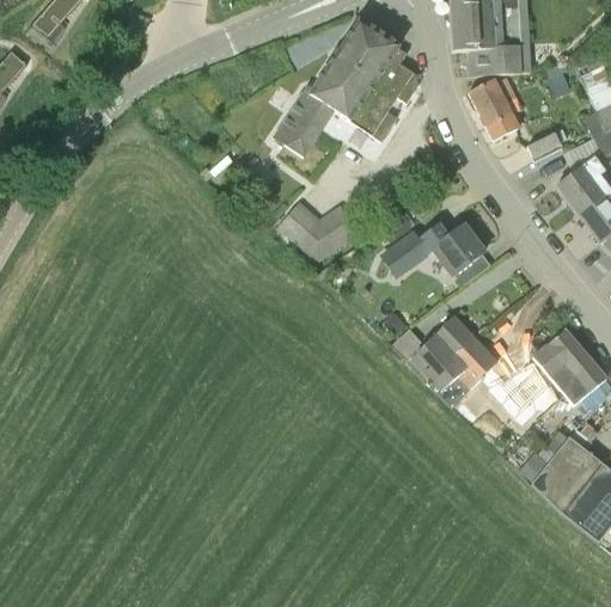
[(47,0),(28,22),(53,46),(84,0),(47,0)]
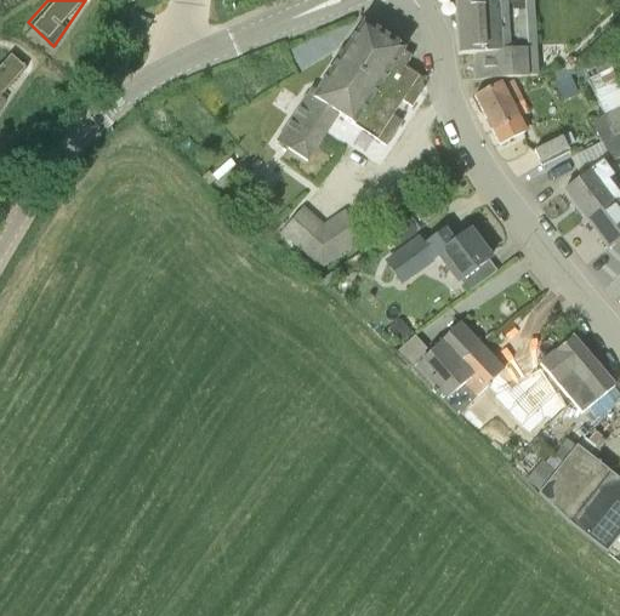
[(456,0),(459,51),(478,50),(536,46),(532,0),(456,0)]
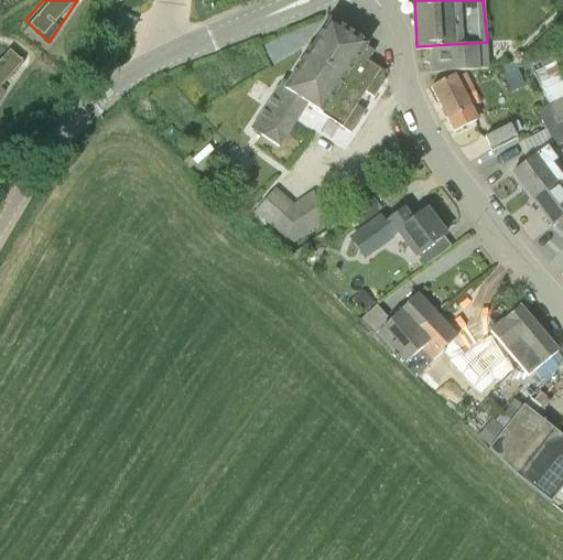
[(367,43),(367,42),(336,21),(327,22),(327,23),(289,81),(284,77),(252,126),(280,143),(307,101),(352,130),(366,108),(357,103),(366,89),(375,95),(386,77),(385,68),(368,57),(375,49),(367,43)]
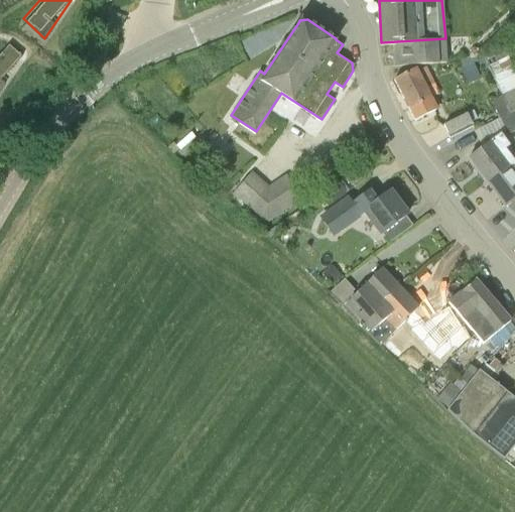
[(8,37),(0,45),(0,86),(19,58),(17,56),(22,49),(8,37)]
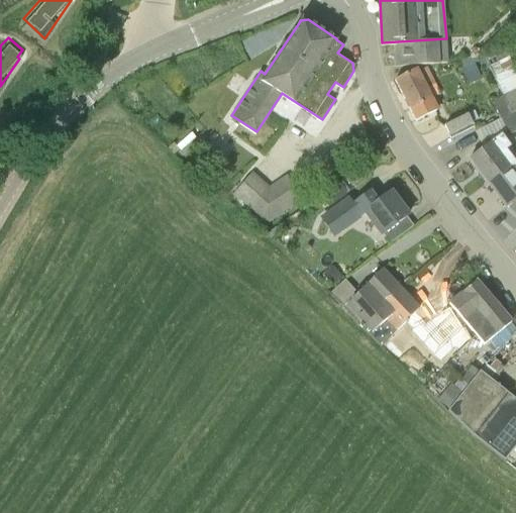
[(399,63),(448,61),(446,38),(398,41),(399,63)]
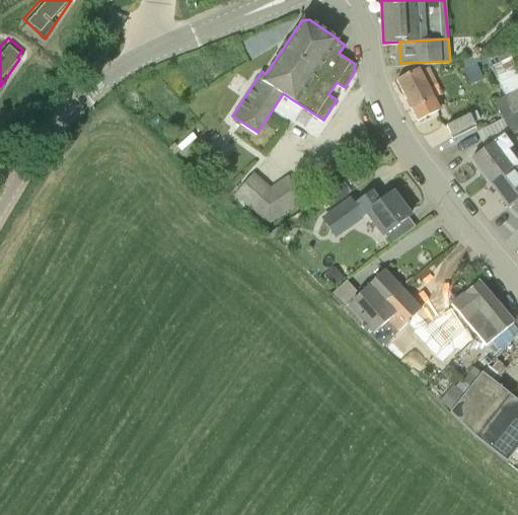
[(517,67),(505,40),(484,50),(505,94),(513,109),(517,107),(517,67)]
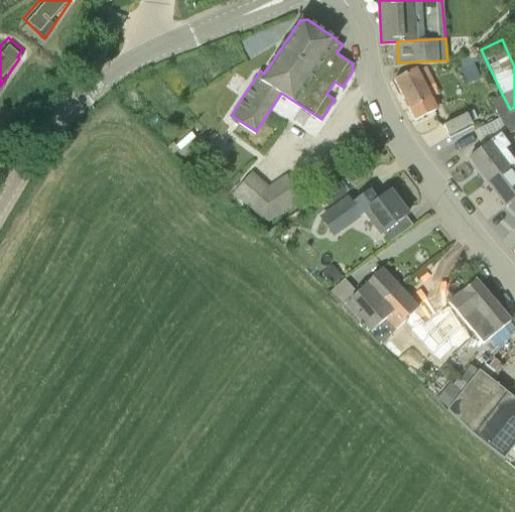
[(474,59),(480,57),(479,55),(477,51),(462,57),(463,61),(461,62),(468,81),(480,77),(474,59)]
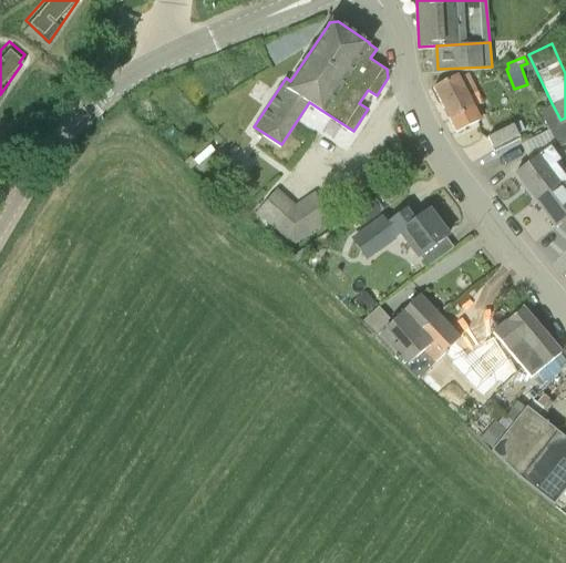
[(456,130),(480,118),(474,106),(475,105),(475,103),(483,100),(469,70),(460,74),(459,72),(433,84),(456,130)]
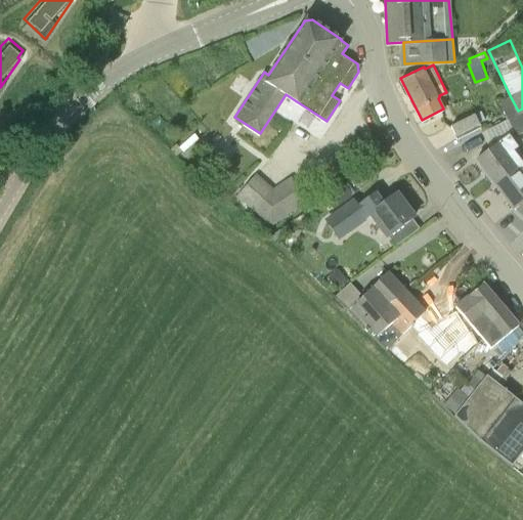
[(518,111),(510,95),(505,98),(499,100),(508,116),(518,111)]
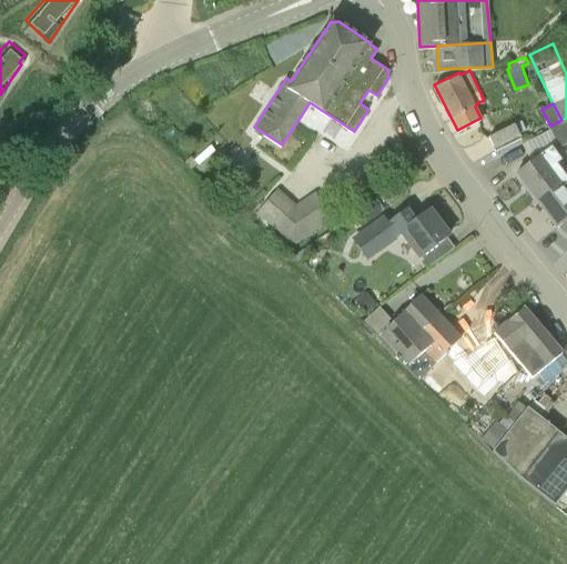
[(566,118),(562,120),(550,126),(559,145),(566,142),(566,118)]
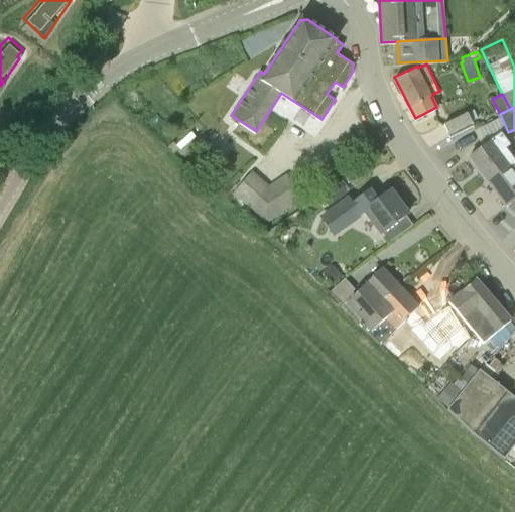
[(451,135),(469,126),(475,123),(468,110),(444,122),(451,135)]
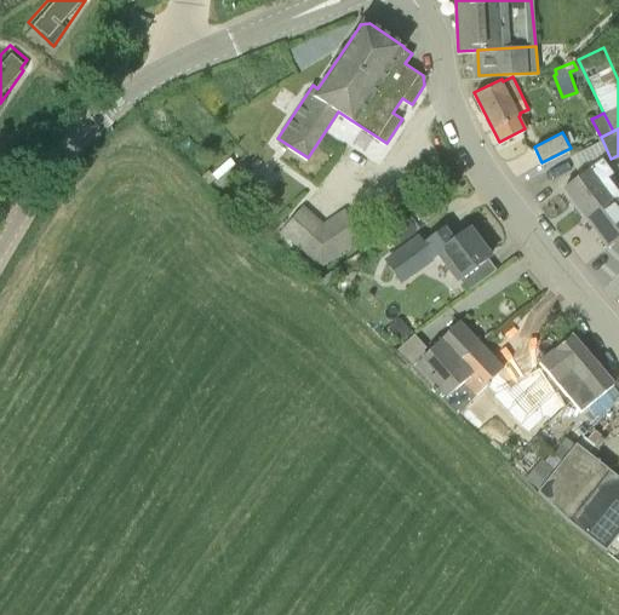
[(586,216),(618,189),(618,178),(603,156),(563,185),(586,216)]
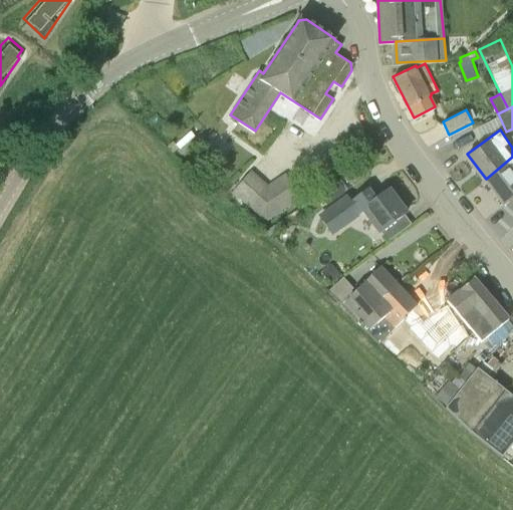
[(173,152),(178,148),(172,142),(167,146),(173,152)]
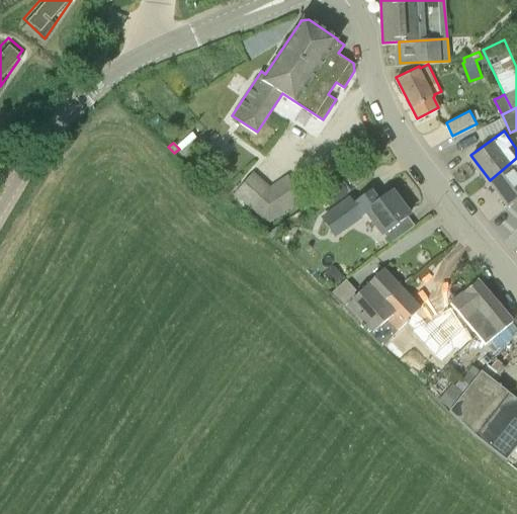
[(516,158),(490,180),(508,205),(516,198),(516,158)]
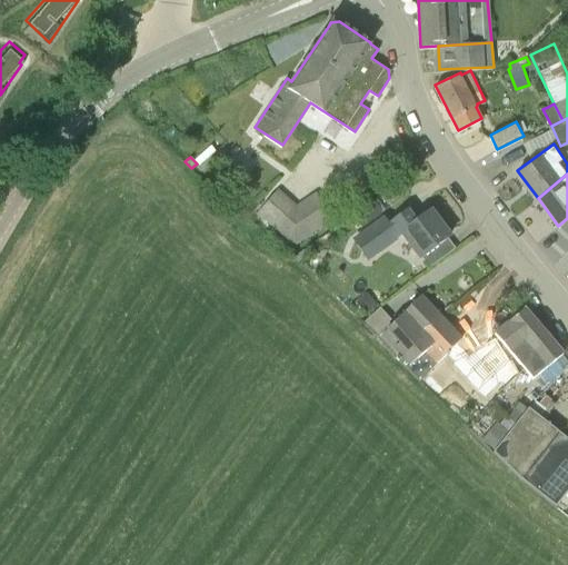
[(297,205),(292,200),(278,187),(258,210),(295,244),(335,215),(317,190),(297,205)]
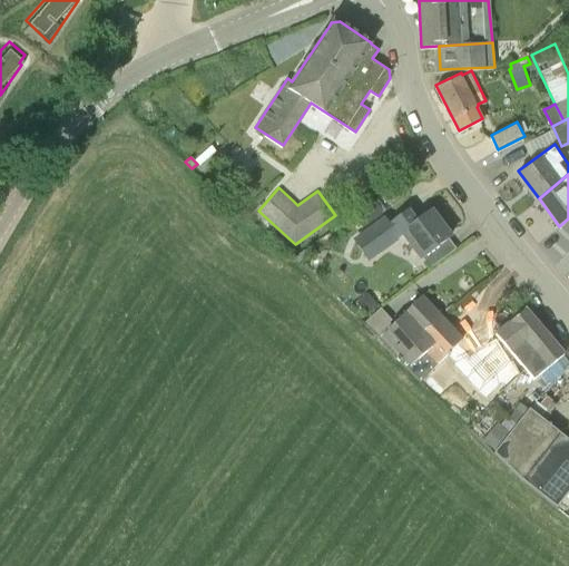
[(374,196),(353,212),(363,225),(384,211),(374,196)]
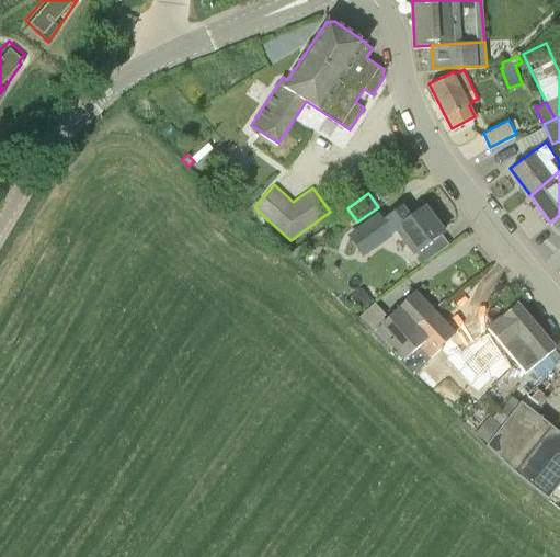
[(415,252),(444,231),(425,205),(410,216),(402,206),(383,219),(379,214),(351,235),(363,252),(397,227),(415,252)]
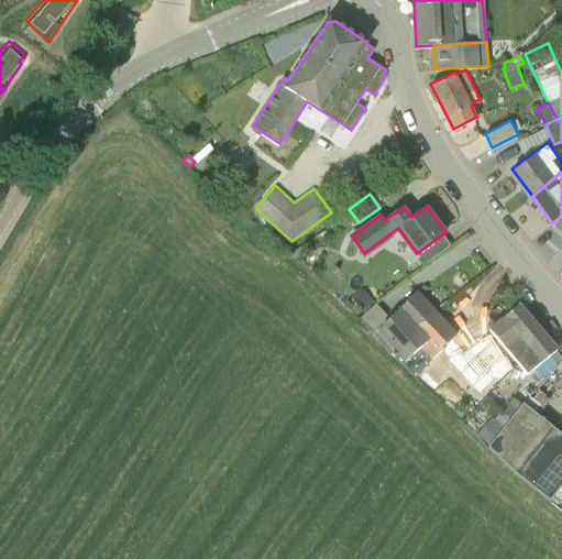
[(352,295),(360,305),(371,297),(363,287),(352,295)]
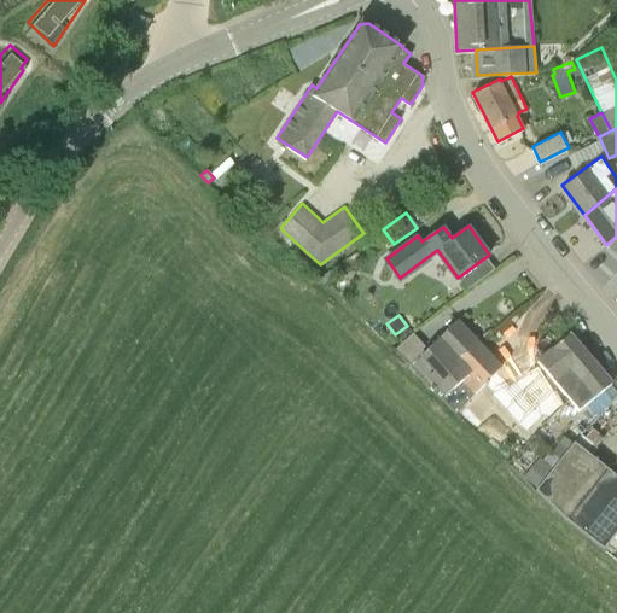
[(457,360),(477,339),(457,319),(425,349),(423,346),(425,344),(413,332),(395,348),(407,361),(407,360),(434,389),(461,365),(457,360)]
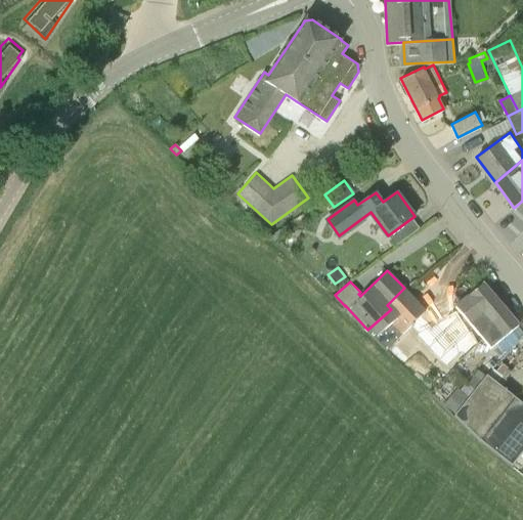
[(491,347),(519,323),(483,282),(455,305),(491,347)]
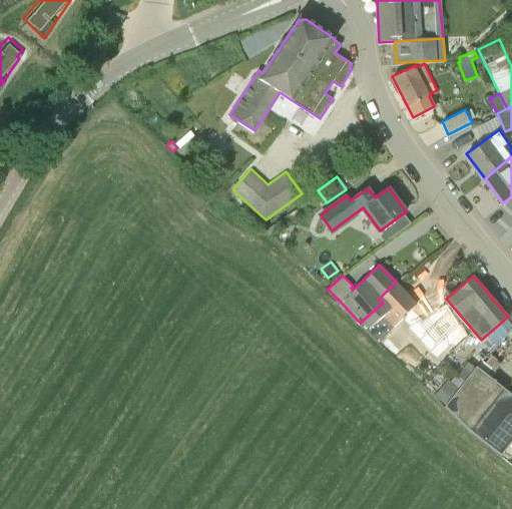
[(360,323),(378,340),(416,304),(396,282),(379,299),(383,303),(360,323)]
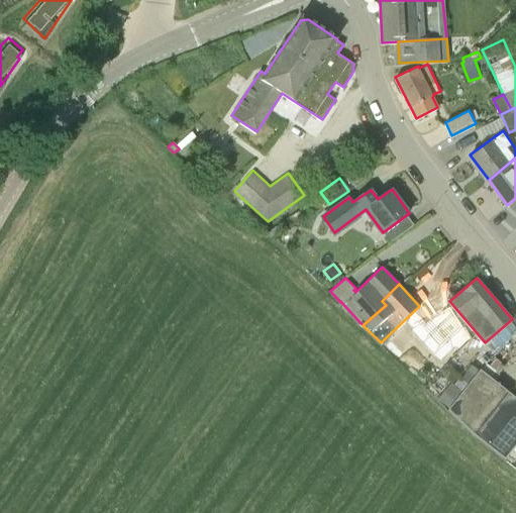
[(453,314),(430,331),(446,351),(469,334),(453,314)]
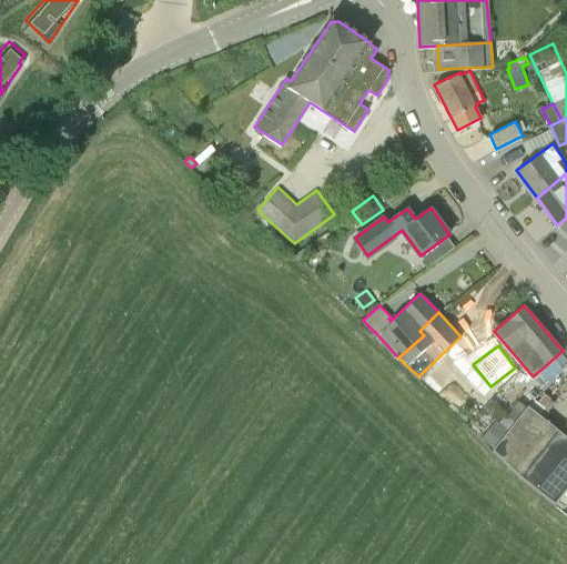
[(507,415),(514,421),(526,405),(518,400),(507,415)]
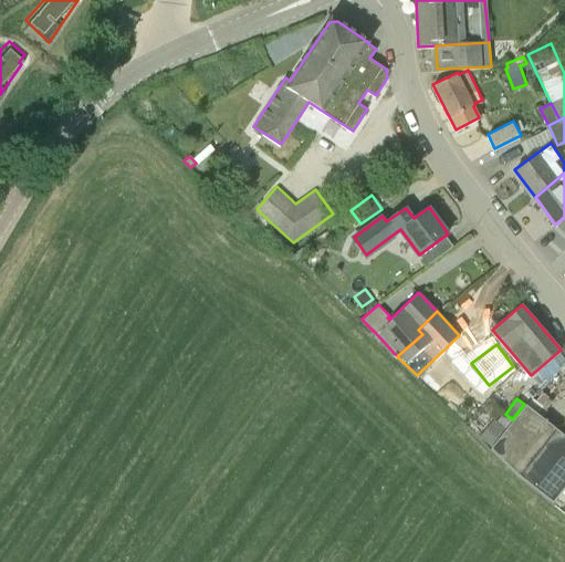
[(505,428),(491,447),(505,460),(519,474),(557,428),(525,403),(505,428)]
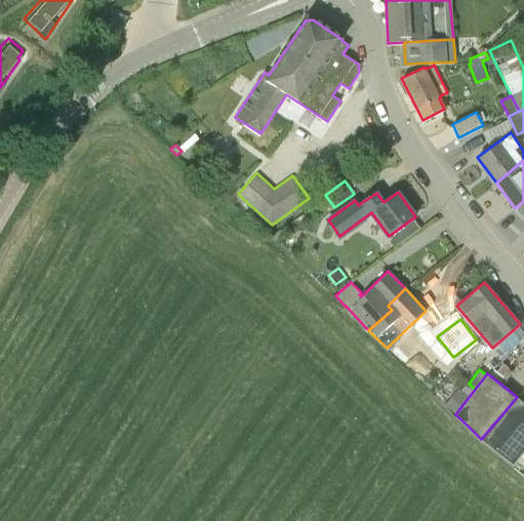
[(443,403),(455,414),(469,397),(456,387),(443,403)]
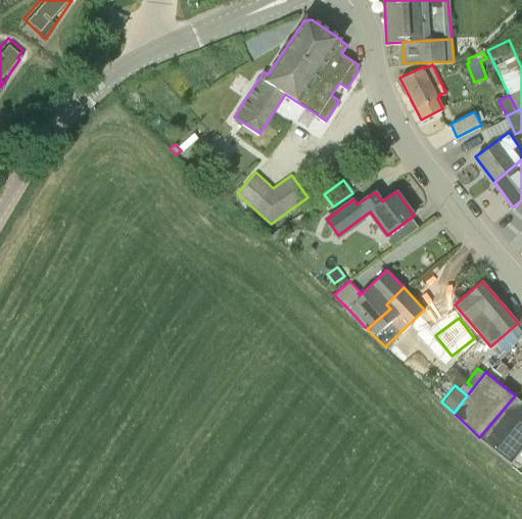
[(521,400),(515,395),(479,437),(490,446),(511,463),(521,449),(521,400)]
